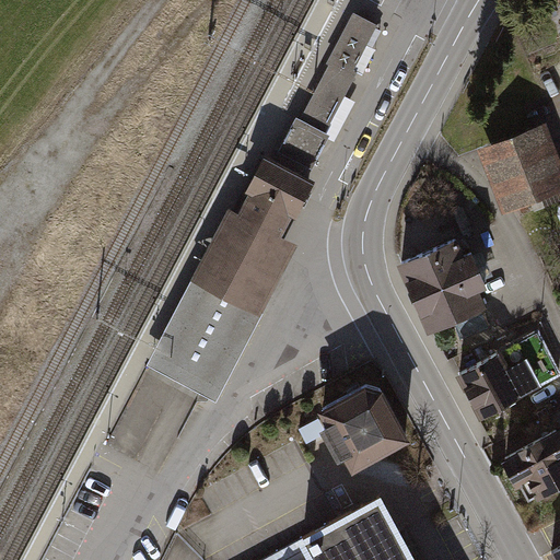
[(329,63),(301,118),(326,131),(358,70),(354,69),(378,23),(353,10),(327,62),(329,63)]
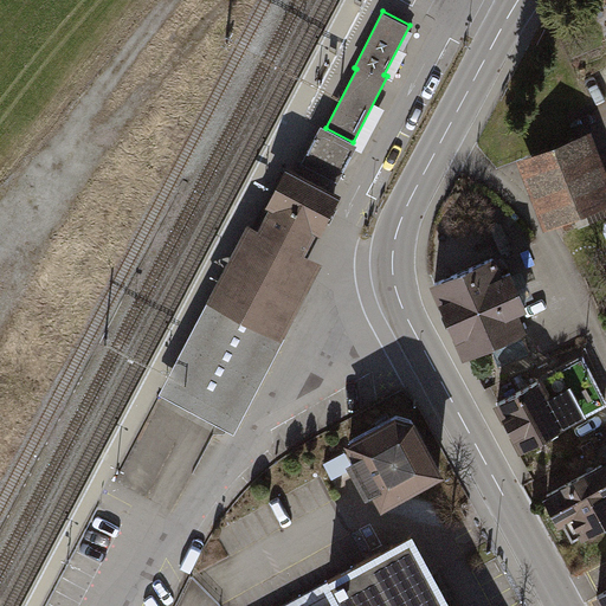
[(358,143),(353,142),(326,128),(321,126),(317,131),(302,162),(339,181),(358,143)]
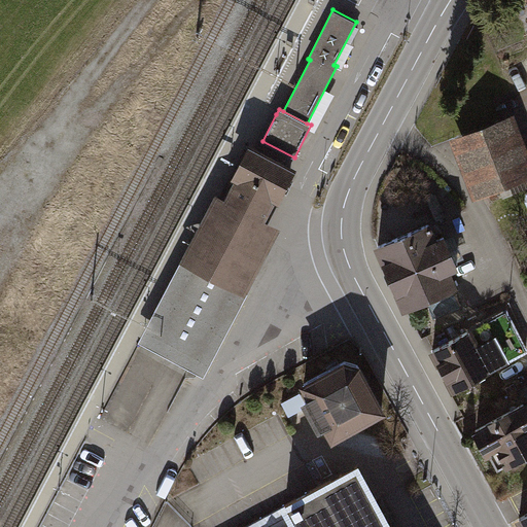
[(526,153),(514,120),(453,145),(478,207),(526,186),(526,153)]
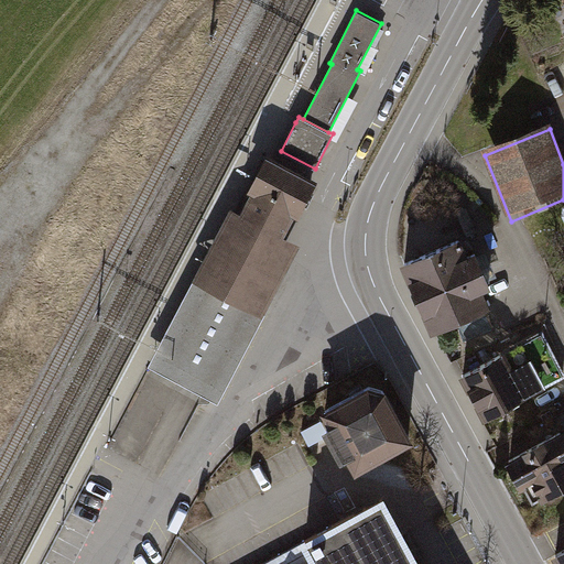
[(266,155),(236,212),(242,215),(283,236),(285,229),(293,214),(299,217),(316,182),(313,180),(277,161),(266,155)]
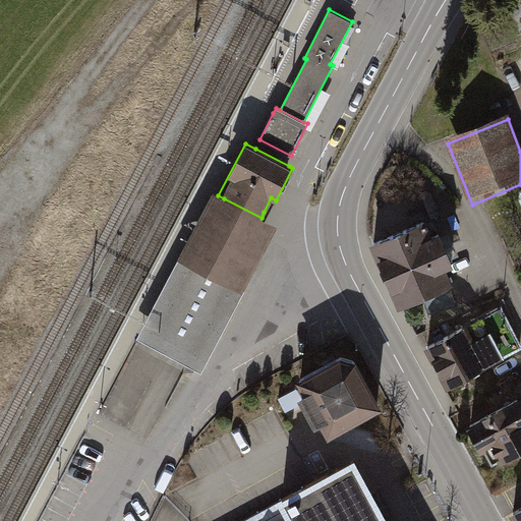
[(218,195),(215,194),(180,262),(191,268),(232,289),(242,294),(277,226),(262,218),(224,198),(218,195)]
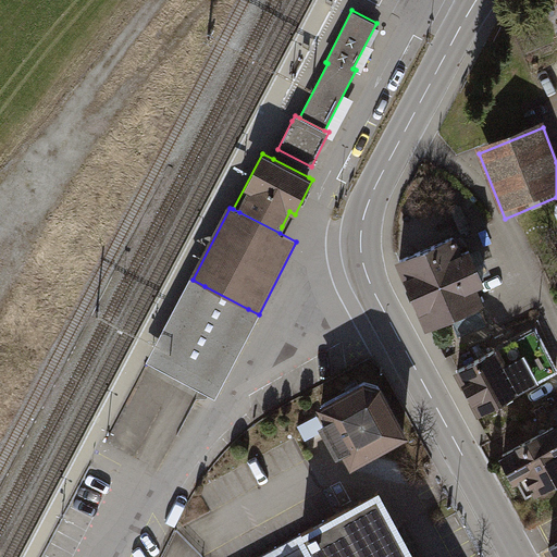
[(450,235),(392,260),(422,329),(482,302),(474,286),(481,283),(466,248),(457,251),(450,235)]
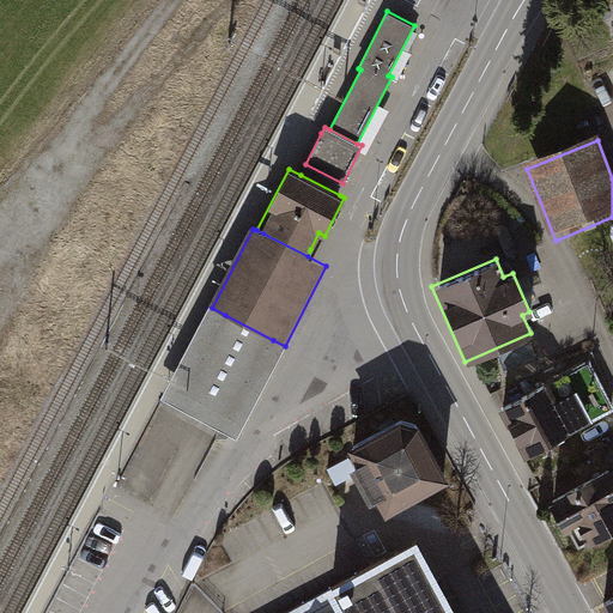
[(236,438),(285,346),(273,340),(225,315),(212,308),(164,401),(229,435),(236,438)]
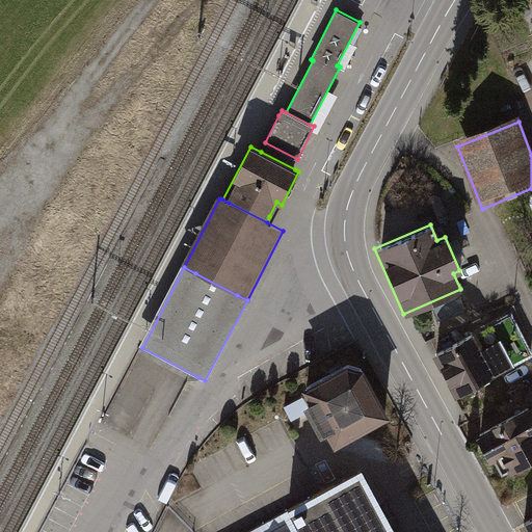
[(531,344),(523,322),(437,360),(456,401),(531,367),(531,344)]
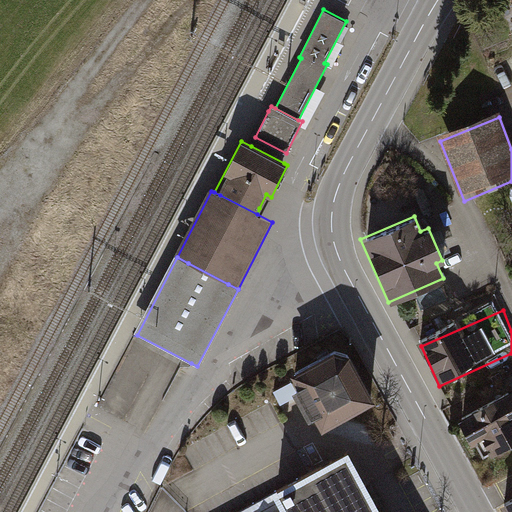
[(336,349),(292,372),(322,429),(376,399),(350,352),(336,349)]
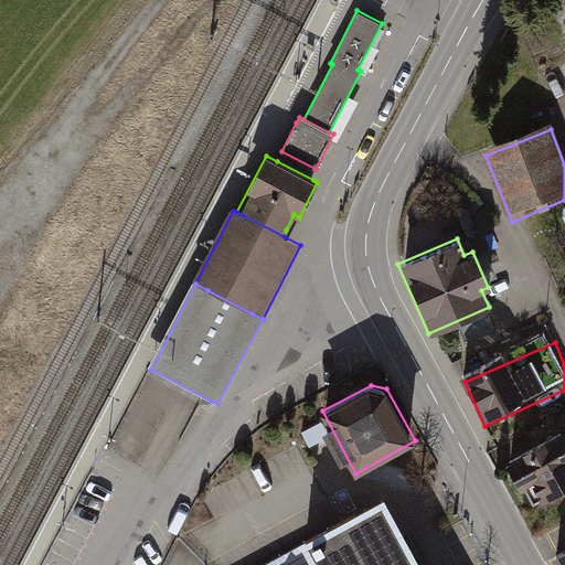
[(564,433),(511,460),(534,504),(564,487),(564,433)]
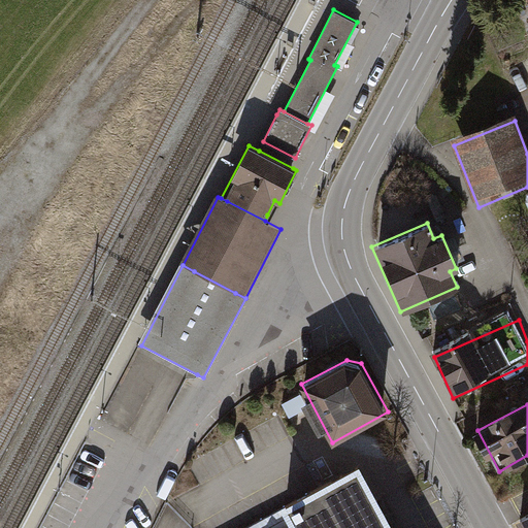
[(385,527),(355,471),(250,527),(385,527)]
